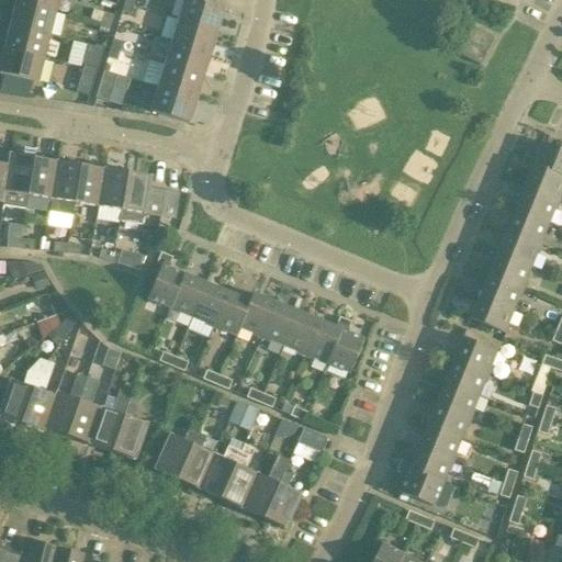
[(15,0),(15,3),(54,13),(56,0),(15,0)]
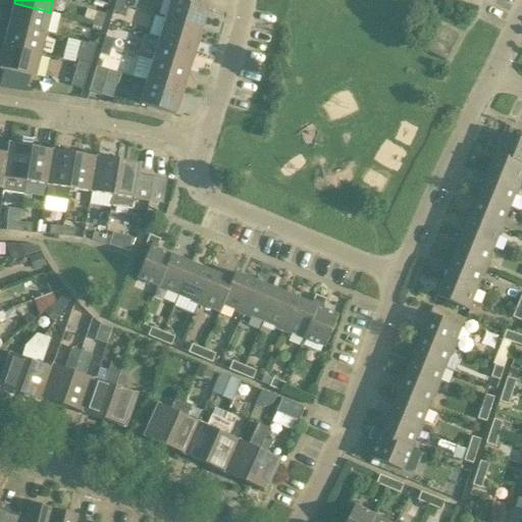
[(207,8),(200,5),(181,0),(171,0),(165,19),(201,30),(207,8)]
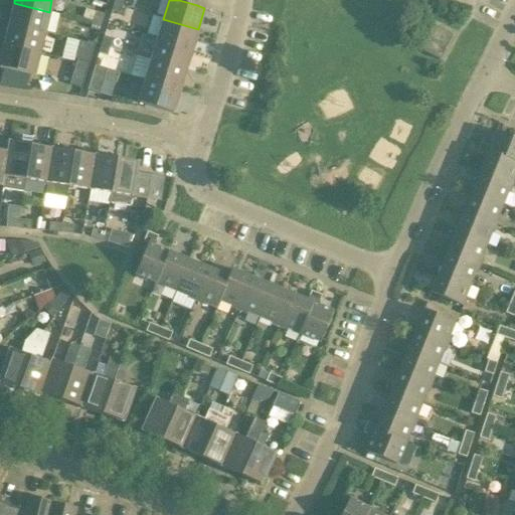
[(9,24),(44,33),(49,12),(14,3),(9,24)]
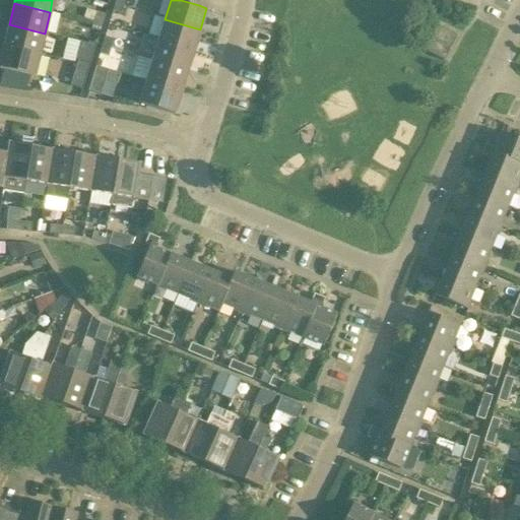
[(112,11),(121,14),(124,6),(115,4),(112,11)]
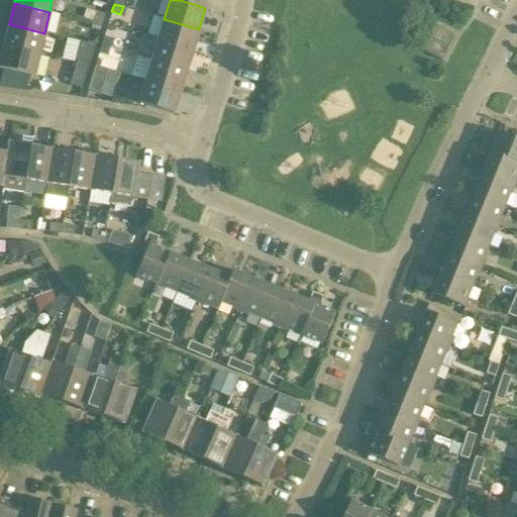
[(104,15),(96,12),(92,22),(101,25),(104,15)]
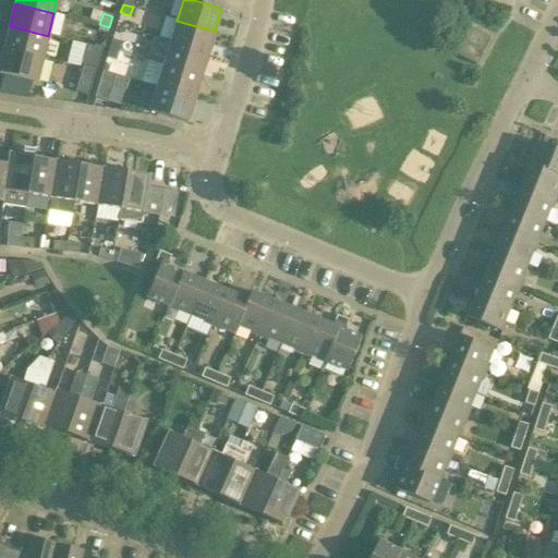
[(170,44),(207,55),(215,32),(177,21),(170,44)]
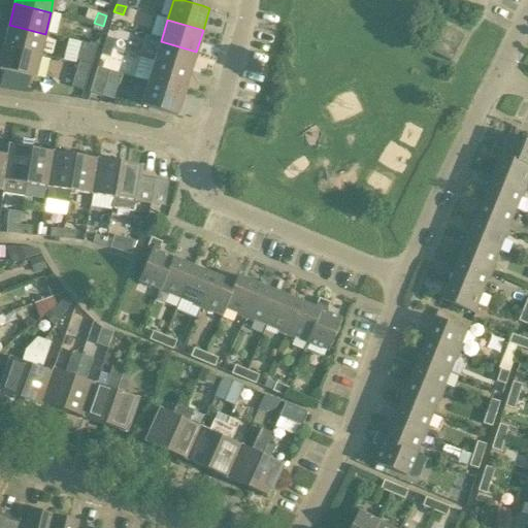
[(93,29),(101,32),(103,26),(94,23),(93,29)]
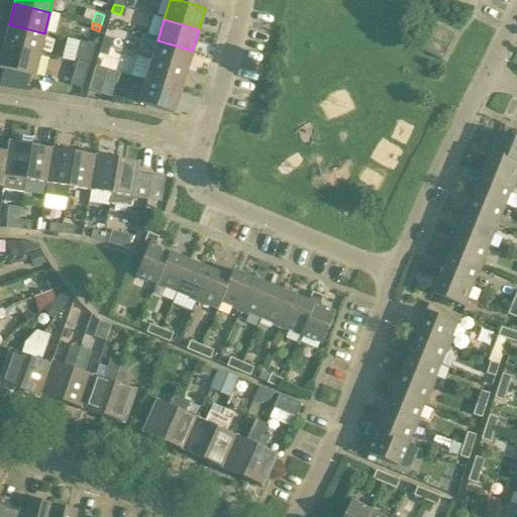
[(4,45),(39,55),(44,33),(9,24),(4,45)]
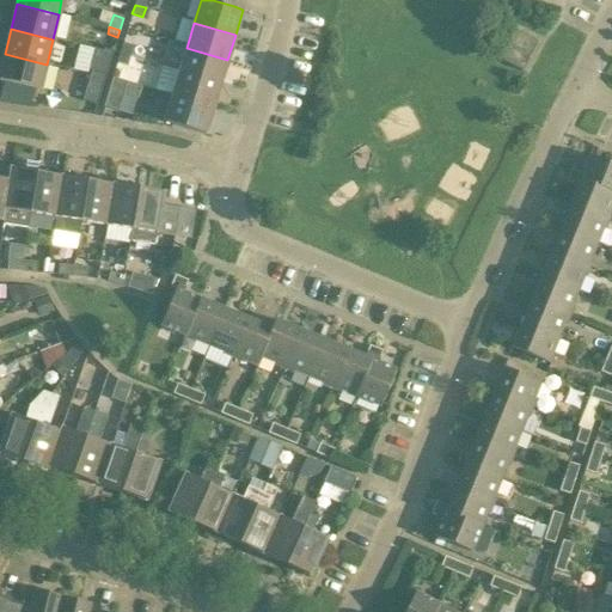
[(521,72),(537,43),(510,29),(495,57),(521,72)]
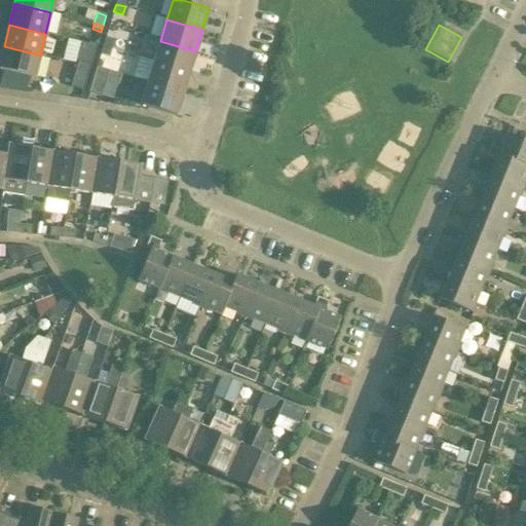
[(114,40),(106,37),(103,46),(111,49),(114,40)]
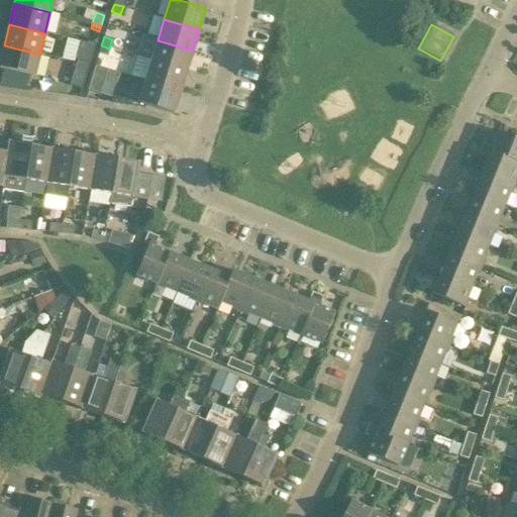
[(151,61),(186,72),(192,50),(158,40),(151,61)]
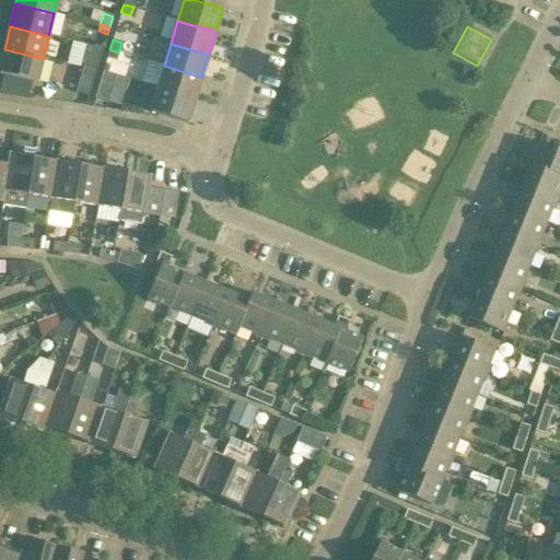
[(43,59),(4,49),(0,66),(0,73),(36,83),(43,59)]
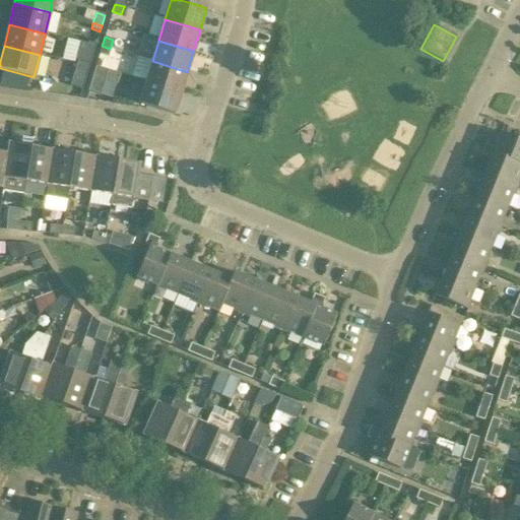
[(95,67),(117,73),(108,56),(110,49),(102,46),(95,67)]
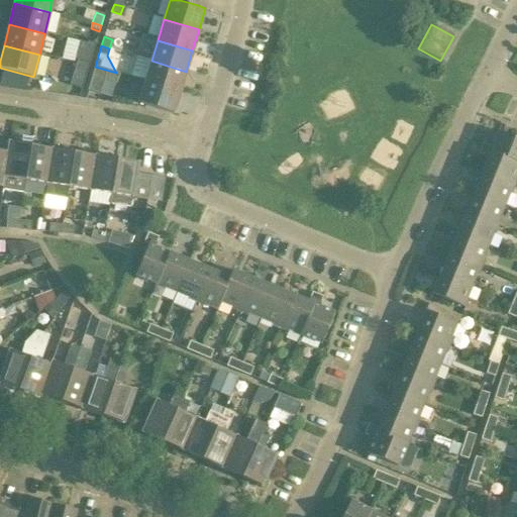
[(92,57),(80,53),(77,61),(89,65),(92,57)]
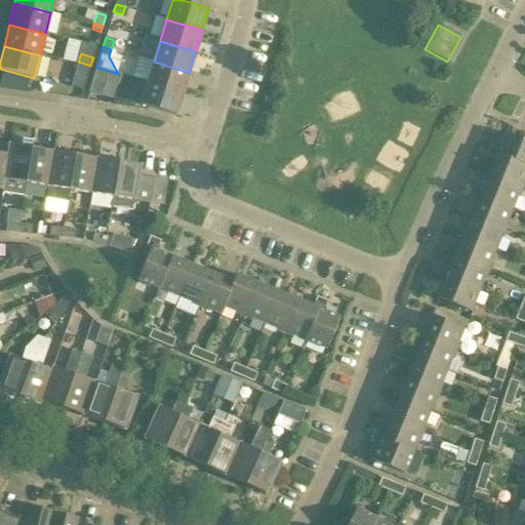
[(70,87),(82,91),(90,66),(78,62),(70,87)]
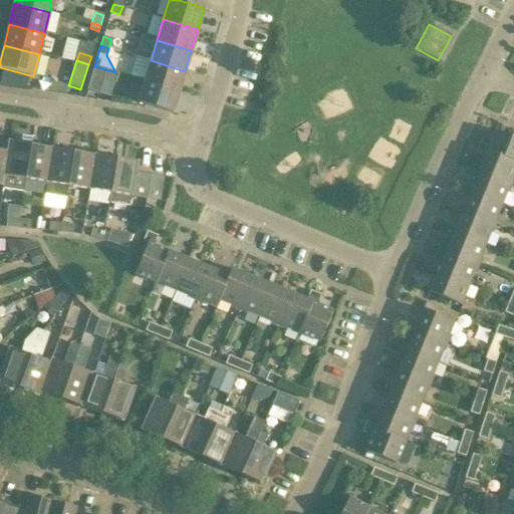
[(144,81),(179,91),(185,71),(151,60),(144,81)]
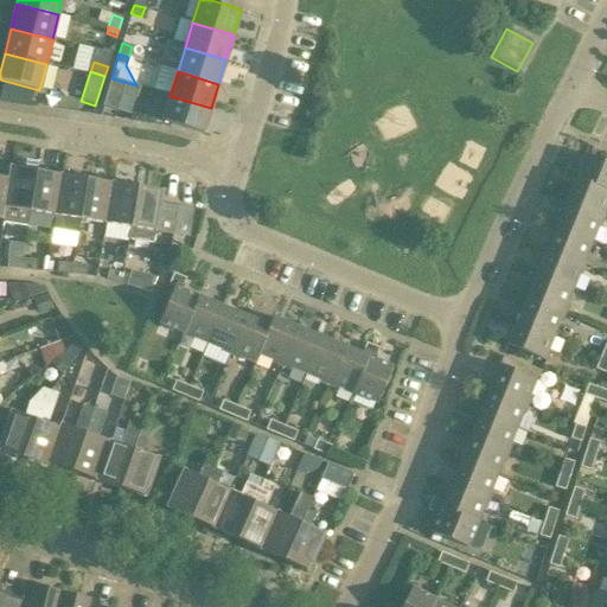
[(136,85),(112,78),(102,107),(116,112),(121,96),(135,100),(139,87),(136,85)]
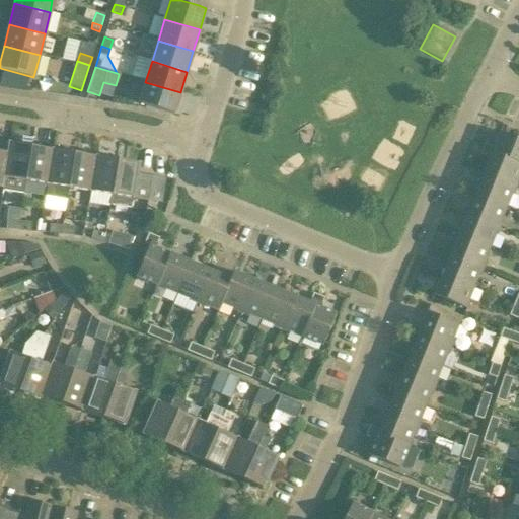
[(180,92),(145,82),(139,104),(173,115),(180,92)]
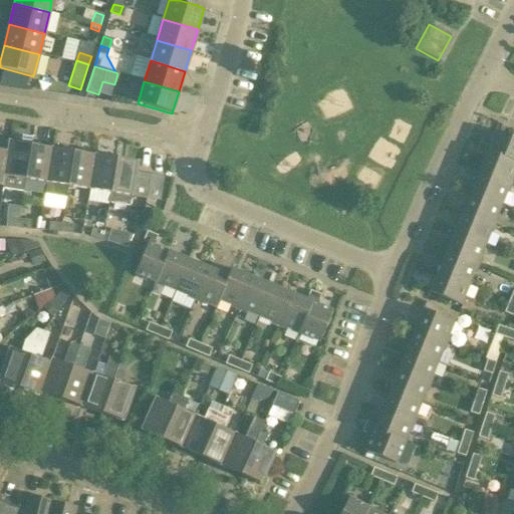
[(513,163),(513,139),(495,132),(489,147),(479,143),(477,149),(513,163)]
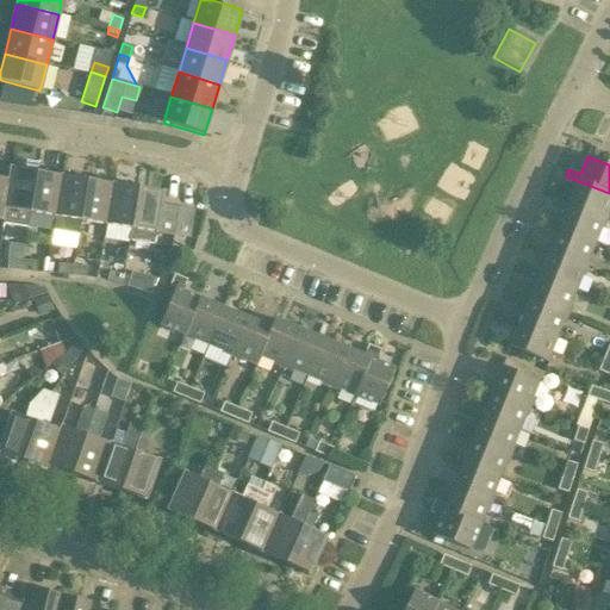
[(8,180),(2,221),(2,223),(27,228),(30,213),(29,213),(36,173),(10,169),(7,180),(8,180)]
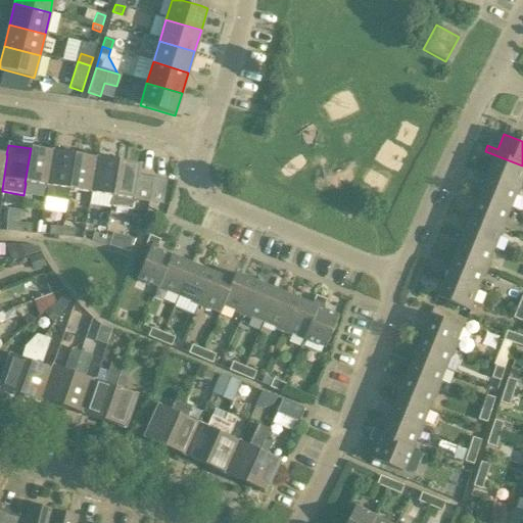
[(25,183),(26,183),(47,187),(52,152),(31,148),(25,183)]
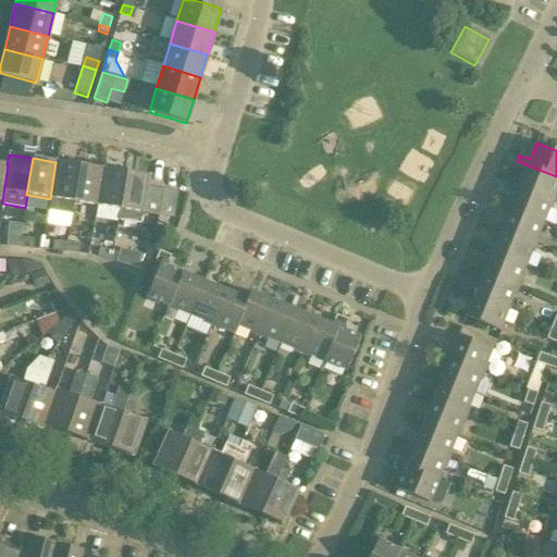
[(519,187),(552,200),(556,187),(556,176),(517,161),(515,166),(524,171),(519,187)]
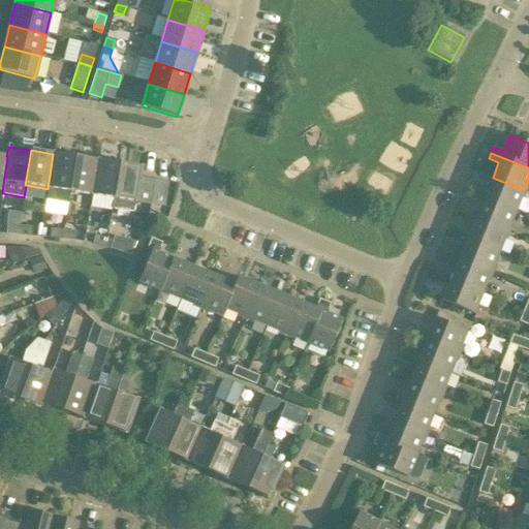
[(75,157),(53,154),(48,189),(45,200),(67,204),(69,192),(75,157)]
